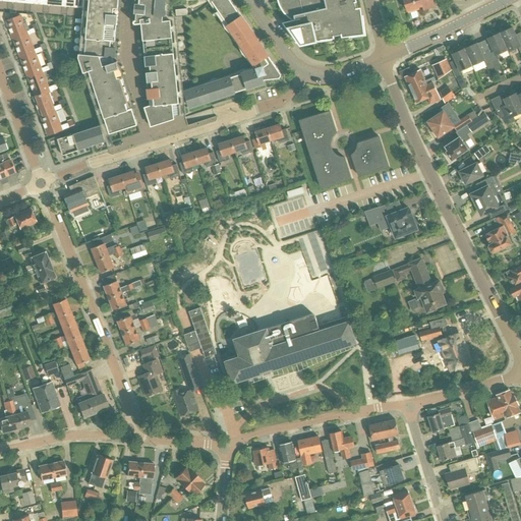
[(83,8),(83,0),(64,0),(64,7),(83,8)]
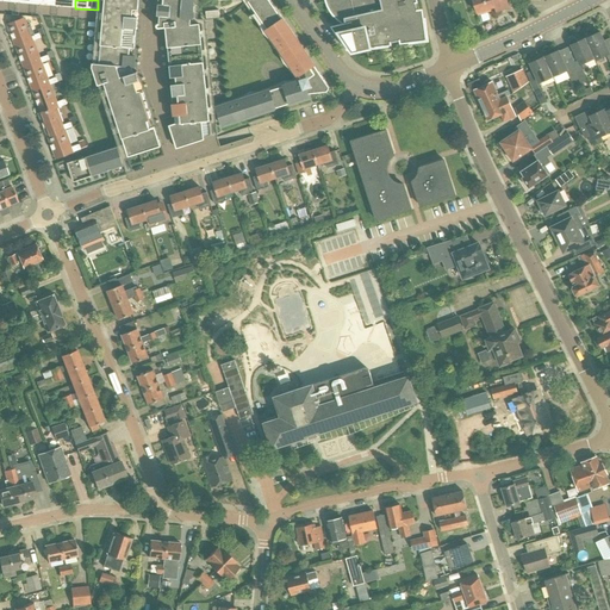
[(129,156),(161,144),(154,124),(151,125),(149,118),(151,117),(135,64),(135,50),(138,0),(98,0),(98,10),(93,69),(118,147),(122,157),(129,156)]
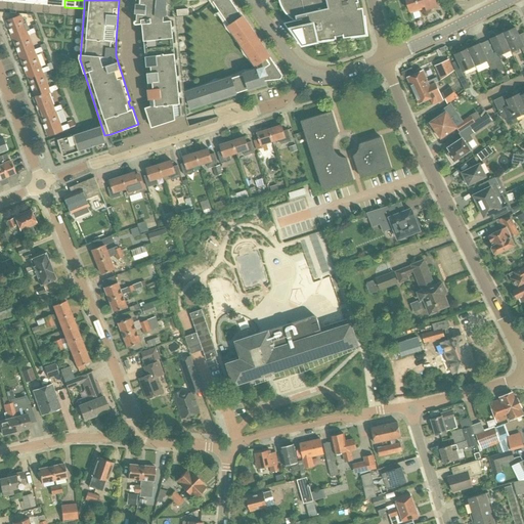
[(144,106),(151,126),(183,116),(183,110),(182,94),(175,17),(164,16),(165,0),(136,0),(135,16),(133,17),(133,20),(135,22),(141,20),(150,104),(144,106)]
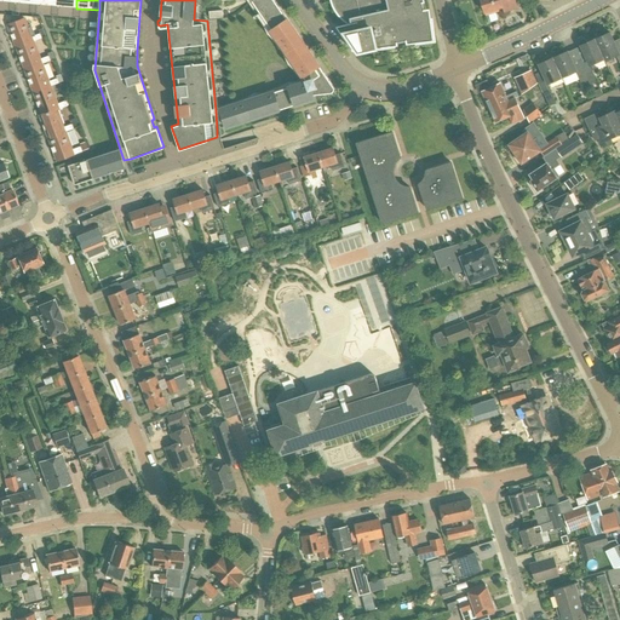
[(250,0),(306,81),(224,108),(219,109),(225,127),(288,108),(314,99),(313,96),(331,93),(332,93),(332,92),(333,92),(333,91),(334,91),(334,90),(334,89),(333,89),(333,87),(308,50),(298,36),(298,35),(287,19),(273,0),(250,0)]
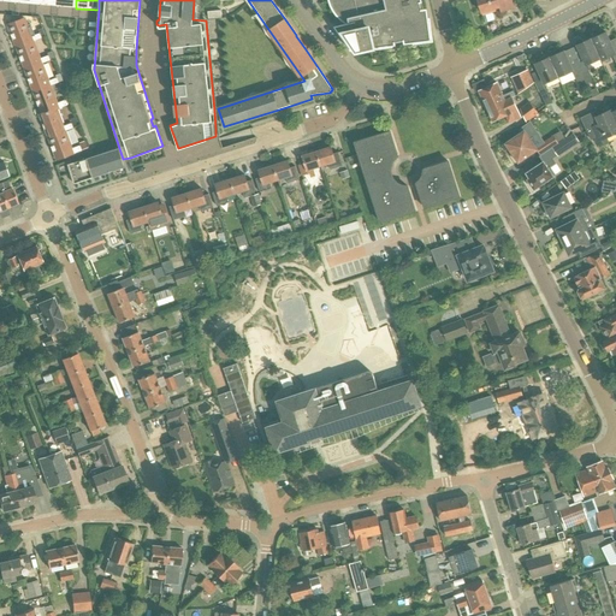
[(333,0),(336,4),(338,9),(341,12),(343,15),(348,17),(350,31),(343,33),(355,52),(375,47),(396,42),(403,41),(427,35),(421,9),(420,3),(419,0),(333,0)]
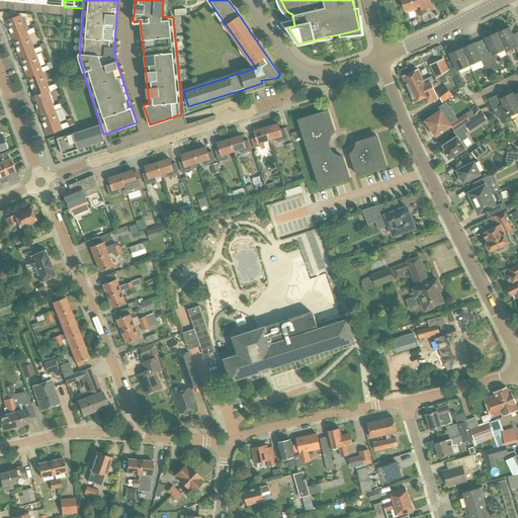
[(401,0),(406,13),(415,10),(414,8),(420,6),(421,10),(432,6),(429,0),(401,0)]
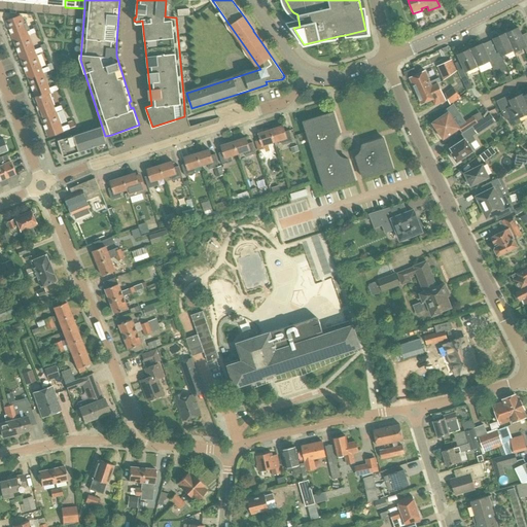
[(14,40),(28,35),(35,33),(34,29),(27,32),(21,15),(6,22),(14,40)]
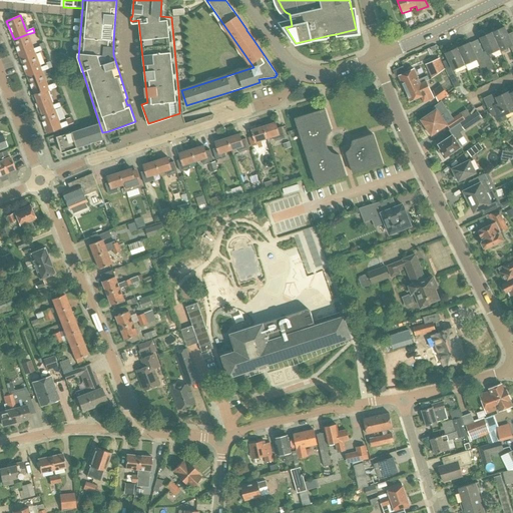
[(500,48),(499,49),(500,51),(509,46),(512,54),(512,32),(507,34),(504,27),(492,32),(500,48)]
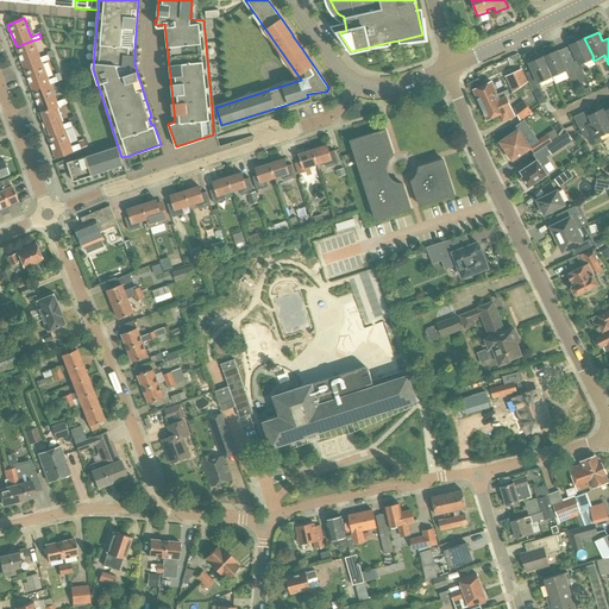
[(592,58),(594,57),(584,38),(570,44),(570,45),(564,49),(579,83),(586,80),(579,64),(592,58)]
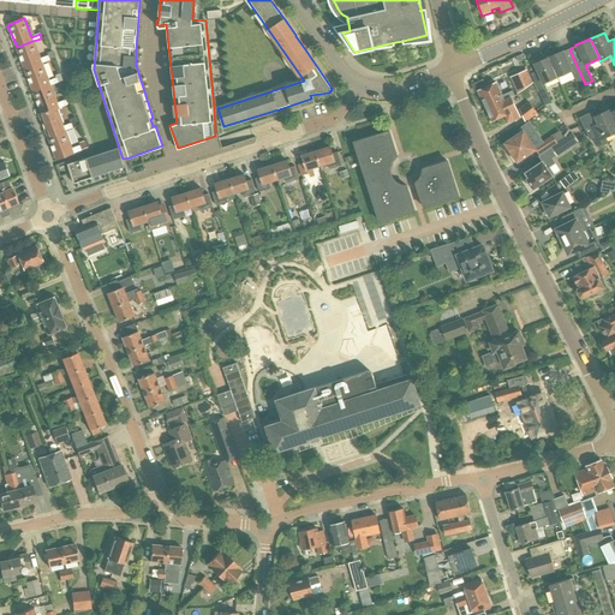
[(25,70),(41,64),(54,58),(52,51),(47,53),(48,55),(40,59),(33,41),(17,47),(25,70)]
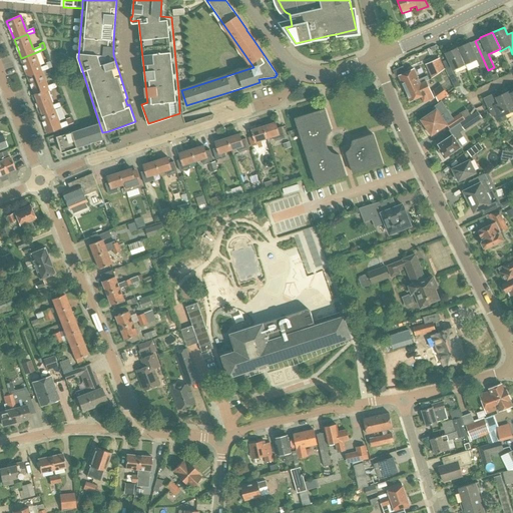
[(482,72),(488,70),(475,41),(469,43),(469,42),(457,48),(464,64),(476,59),(482,72)]
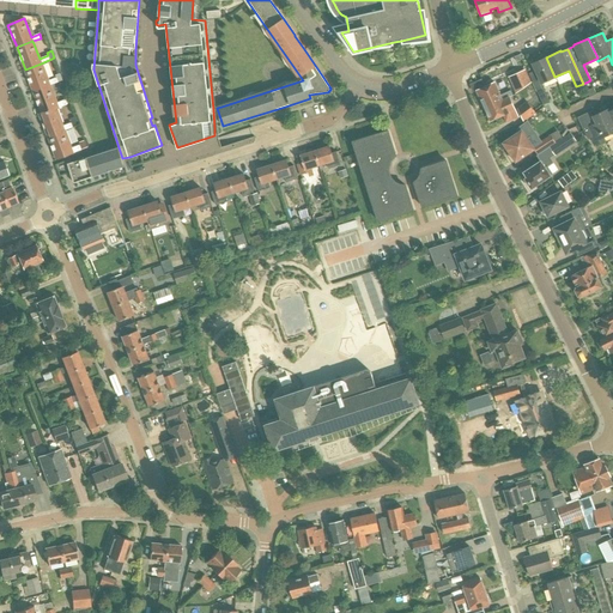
[(541,83),(554,77),(546,58),(532,64),(536,74),(530,77),(542,104),(550,102),(541,83)]
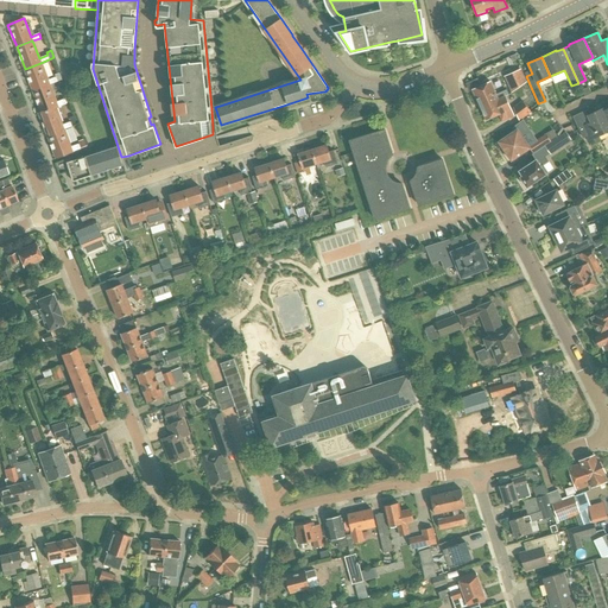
[(33,90),(49,84),(62,80),(59,73),(55,75),(56,77),(48,81),(40,63),(25,69),(33,90)]
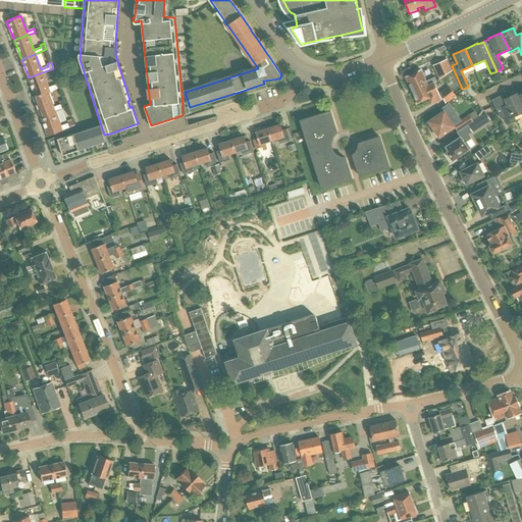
[(439,80),(453,70),(448,59),(432,65),(439,80)]
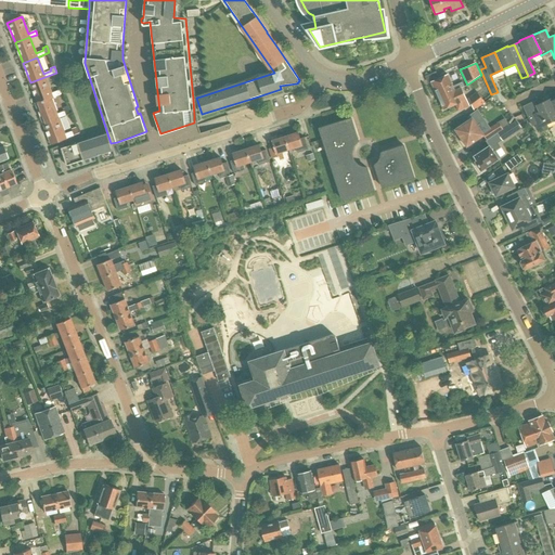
[(462,88),(464,86),(462,81),(452,86),(448,75),(431,82),(439,99),(454,91),(462,88)]
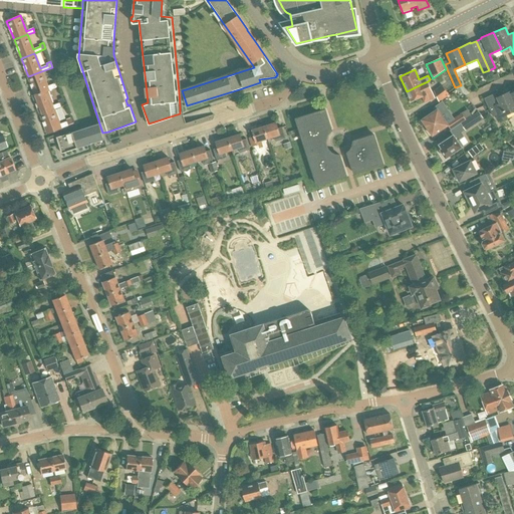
[(46,90),(55,87),(54,83),(47,86),(41,71),(28,76),(35,95),(46,90)]
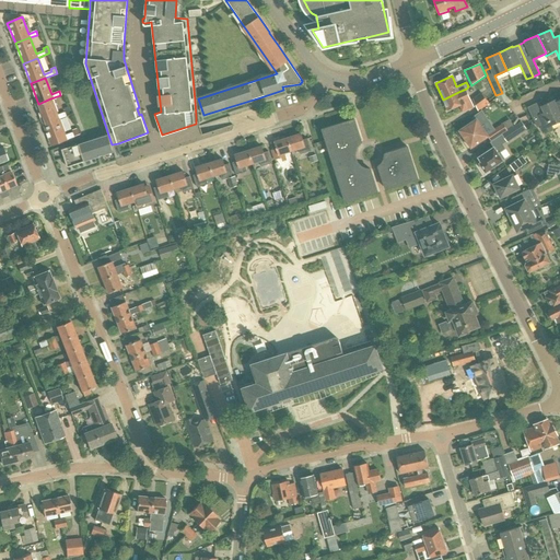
[(539,88),(545,85),(543,79),(536,82),(539,88)]
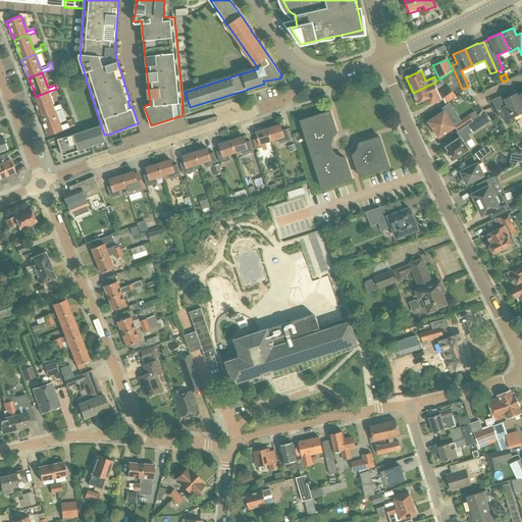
[(427,86),(413,93),(417,103),(427,99),(430,105),(441,100),(434,83),(427,86)]
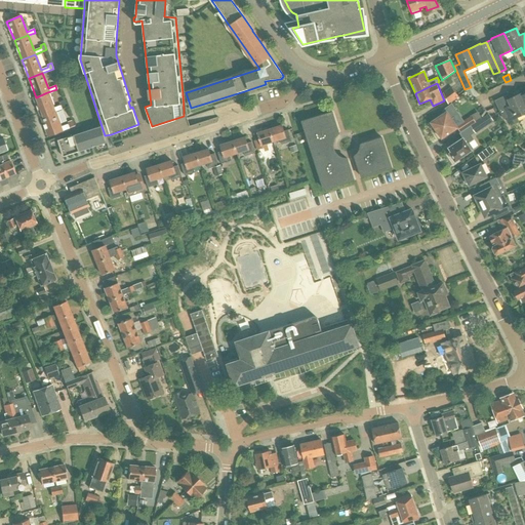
[(448,105),(458,97),(451,86),(443,92),(448,105)]
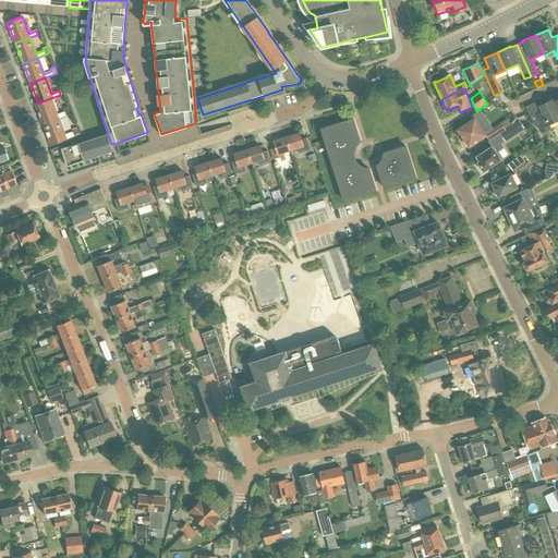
[(57,114),(50,98),(38,104),(36,104),(44,124),(59,119),(67,116),(64,112),(57,114)]
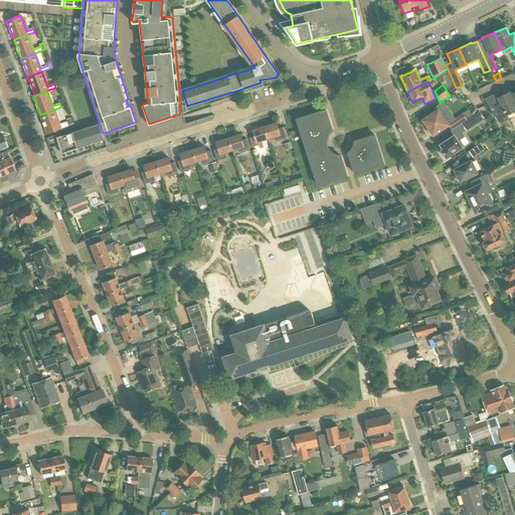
[(514,103),(511,94),(510,92),(498,98),(501,104),(490,109),(493,117),(498,116),(501,123),(509,119),(507,115),(514,112),(514,113),(514,103)]
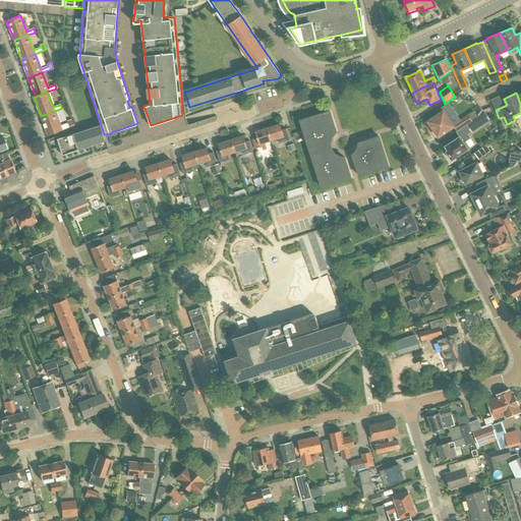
[(452,125),(447,117),(455,112),(449,103),(439,109),(441,113),(428,122),(439,136),(453,126),(457,131),(466,125),(472,121),(468,115),(452,125)]
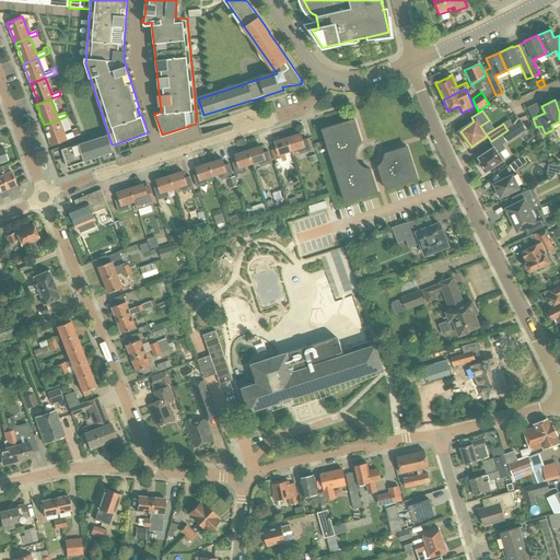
[(65,136),(59,119),(44,125),(51,146),(74,137),(72,133),(65,136)]
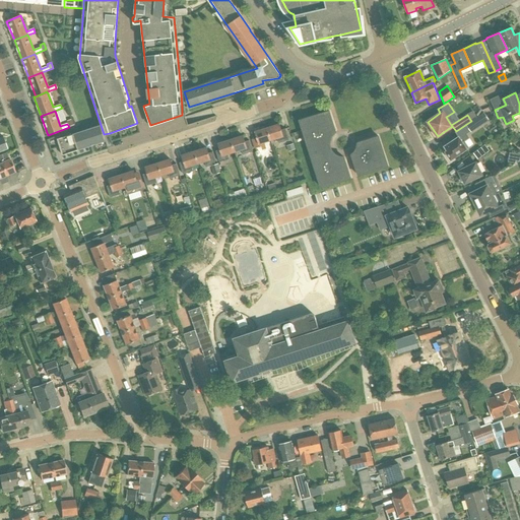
[(321,188),(350,178),(343,156),(339,156),(335,154),(332,151),(329,143),(330,138),(332,135),(335,132),(329,111),(299,120),(321,188)]
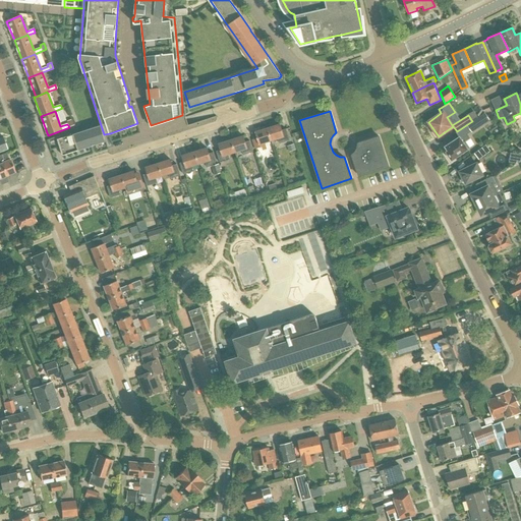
[(488,121),(483,114),(466,125),(471,133),(488,121)]
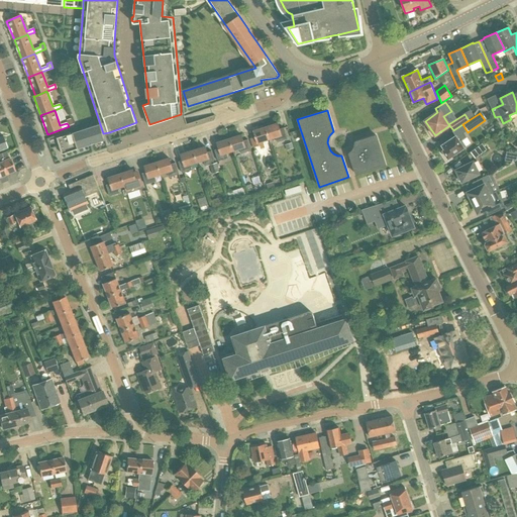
[(278,123),(265,127),(269,139),(276,137),(277,141),(287,138),(284,127),(279,128),(278,123)]
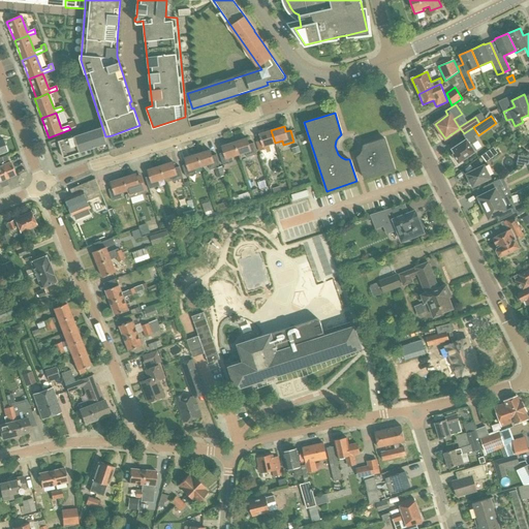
[(63,158),(107,144),(105,136),(102,127),(58,142),(63,158)]
